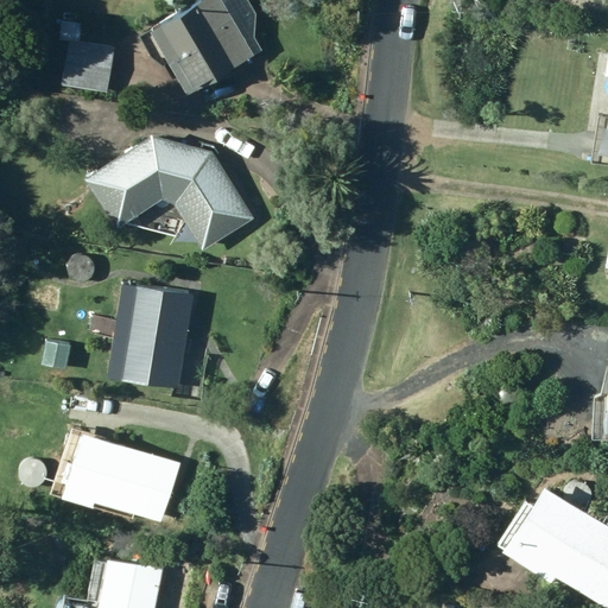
[(202,0),(151,32),(190,96),(263,52),(253,36),(257,18),(246,0),(202,0)]
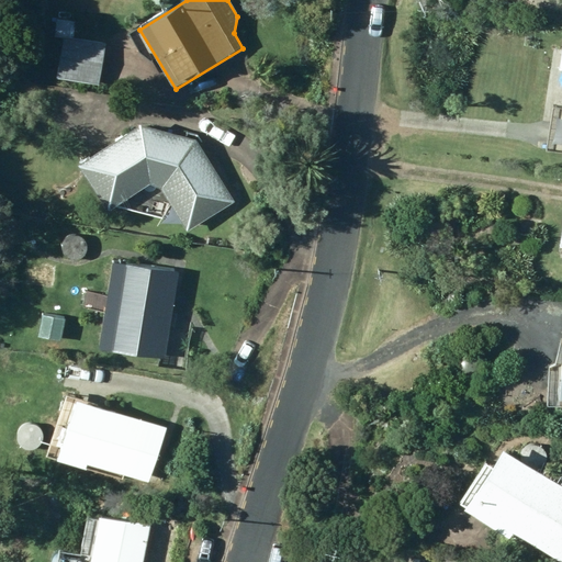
[(57,80),(100,87),(102,67),(60,60),(57,80)]
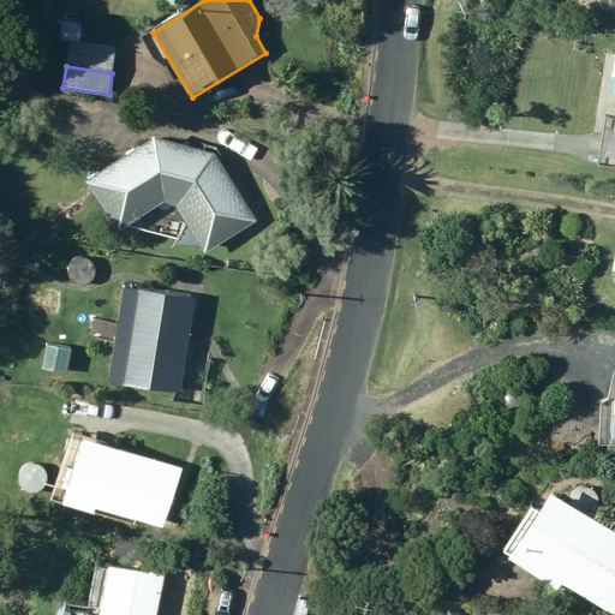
[(614,133),(614,147),(573,141),(571,163),(610,168),(609,177),(614,177),(614,133)]
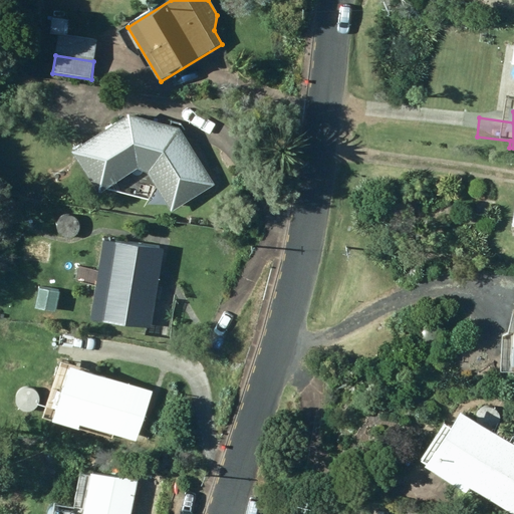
[(148,174),(173,213),(217,186),(182,130),(131,117),(73,153),(99,195),(137,172),(148,174)]
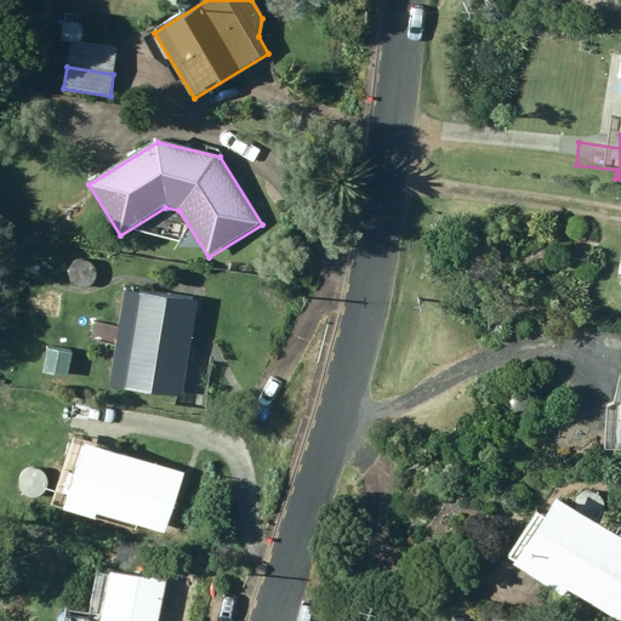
[(620,241),(604,239),(602,252),(620,255),(620,241)]
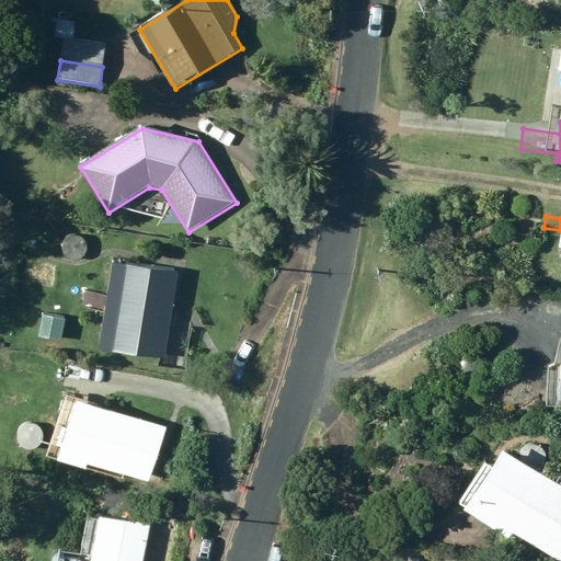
[(114,266),(100,352),(165,362),(180,277),(114,266)]
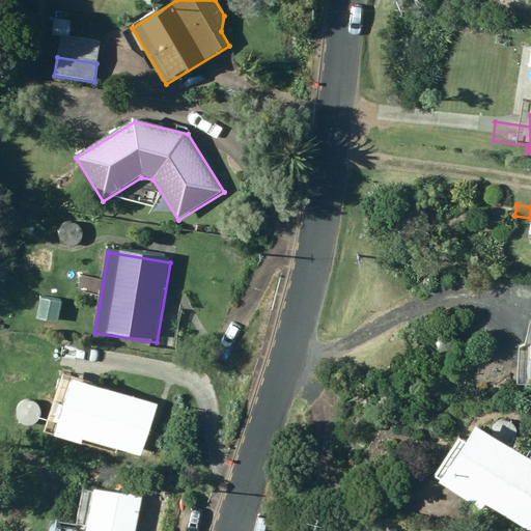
[(60,324),(62,300),(39,297),(36,320),(60,324)]
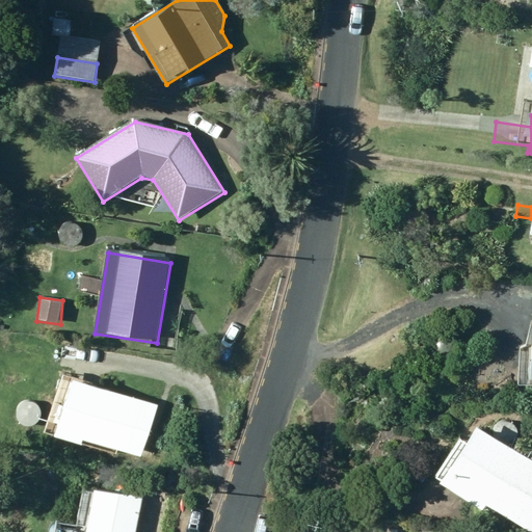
[(531,325),(531,334),(531,353),(519,353),(519,383),(531,382),(531,325)]
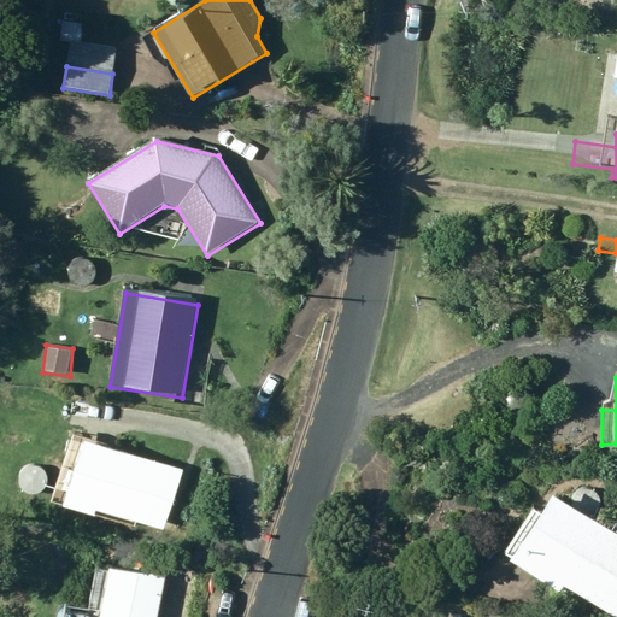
[(183,472),(86,444),(66,509),(95,517),(98,512),(165,532),(183,472)]
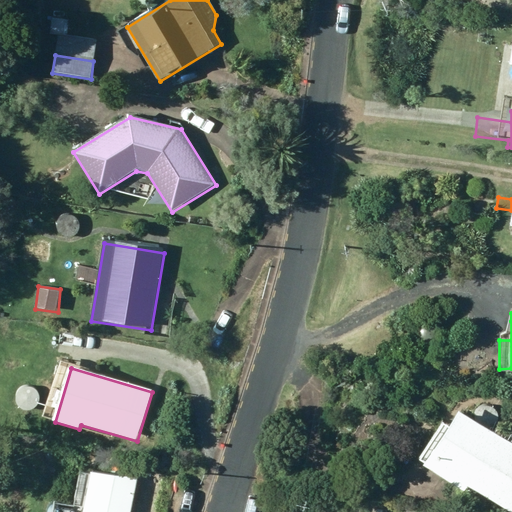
[(413,468),(455,493),(460,486),(501,511),(511,511),(511,450),(449,411),(413,468)]
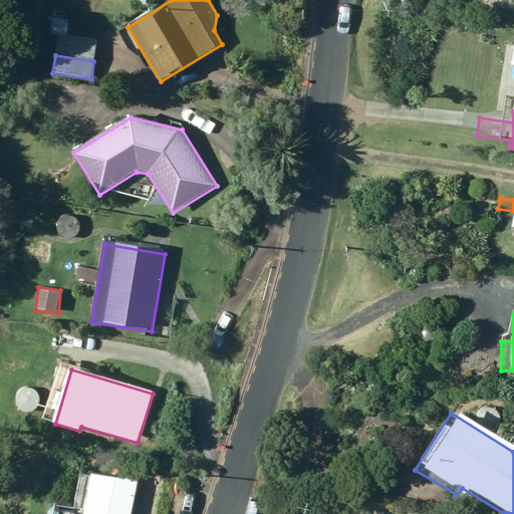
[(84,449),(74,459),(84,470),(95,460),(84,449)]
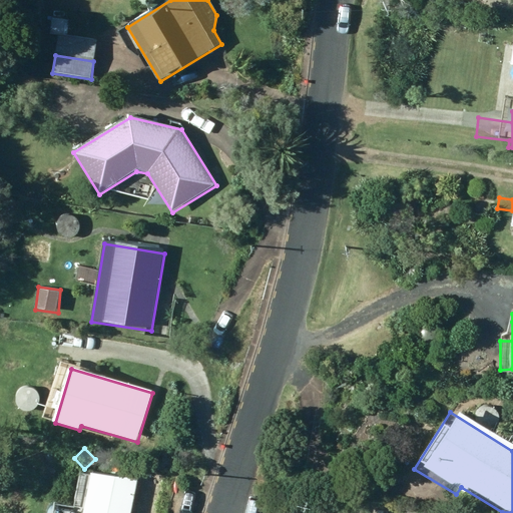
[(131,512),(138,481),(92,473),(84,512),(131,512)]
